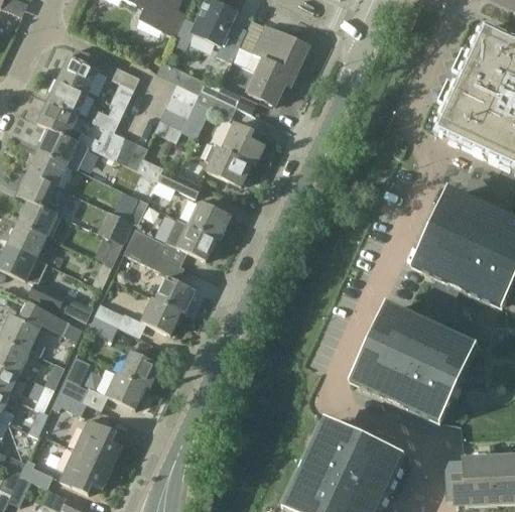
[(122,0),(144,10),(139,21),(174,37),(185,14),(175,9),(179,0),(122,0)]
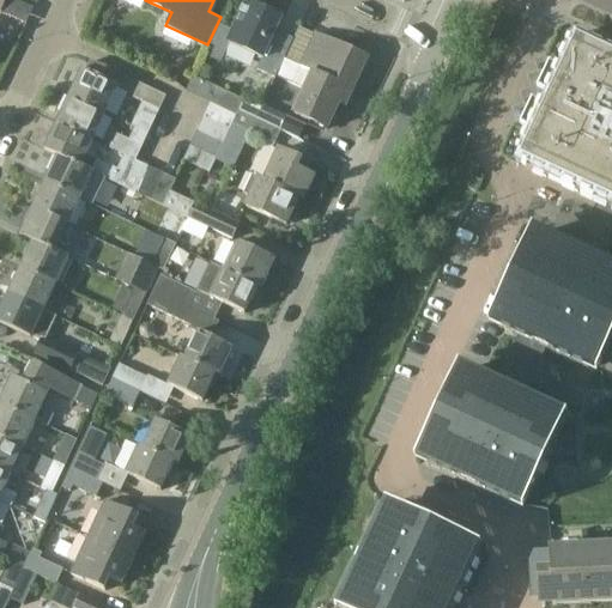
[(276,73),(283,58),(289,46),(271,37),(282,16),(248,0),(246,0),(226,40),(261,55),(256,67),(274,76),(276,73)]
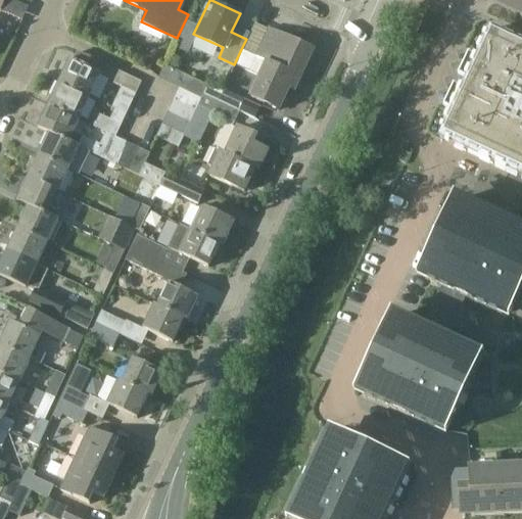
[(268,27),(254,55),(266,61),(267,60),(300,77),(314,48),(268,27)]
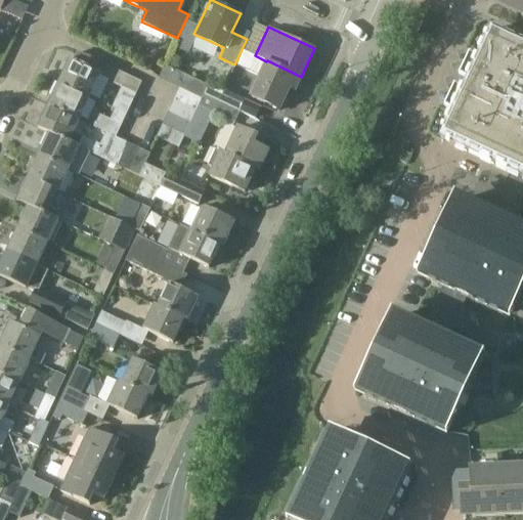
[(522,43),(490,29),(439,138),(450,143),(509,170),(510,170),(522,176),(522,43)]
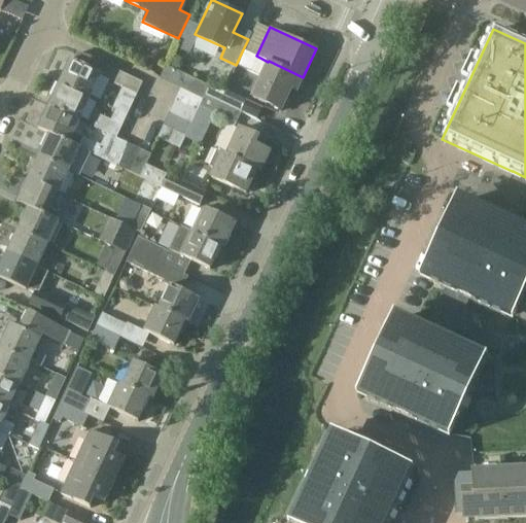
[(243,49),(237,63),(261,75),(252,96),(280,109),(290,86),(296,91),(303,77),(269,61),(268,62),(256,56),(243,49)]
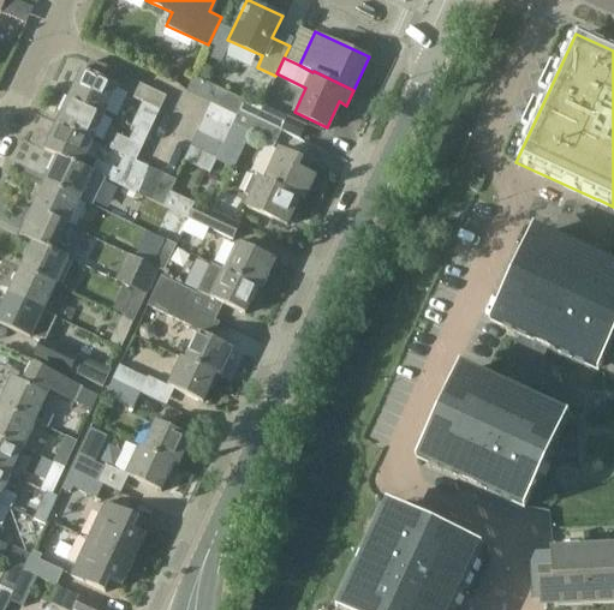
[(82,69),(70,95),(105,111),(121,75),(91,60),(87,71),(82,69)]
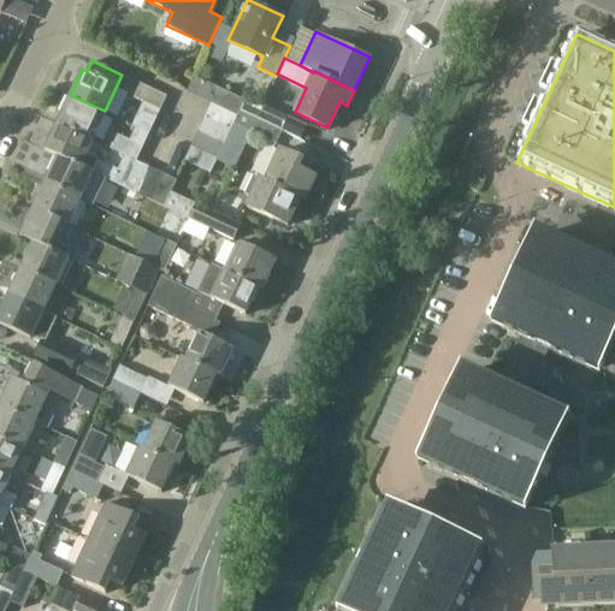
[(140,82),(134,96),(160,108),(166,94),(140,82)]
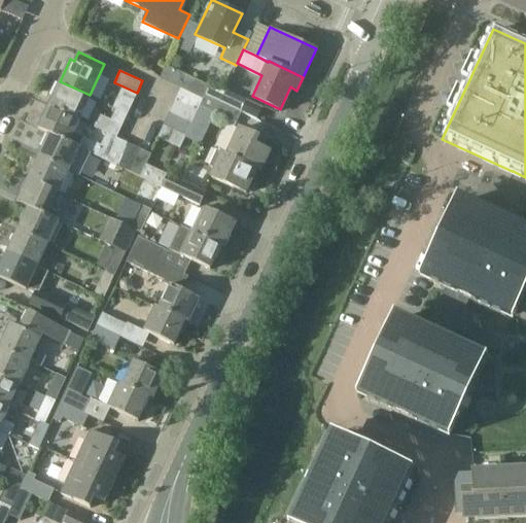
[(60,81),(48,105),(79,118),(90,95),(60,81)]
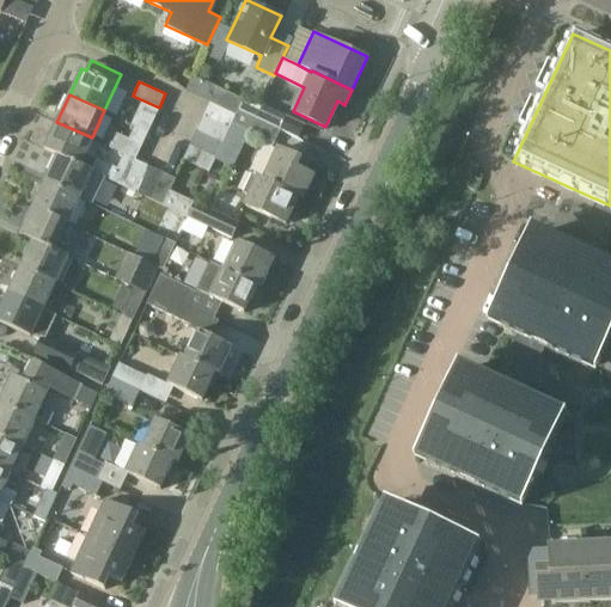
[(238,108),(280,128),(286,115),(262,103),(261,105),(243,98),(238,108)]
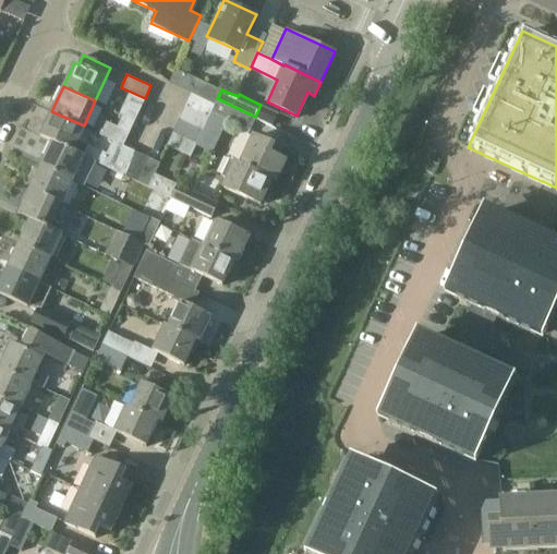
[(215,103),(191,92),(184,106),(208,117),(215,103)]
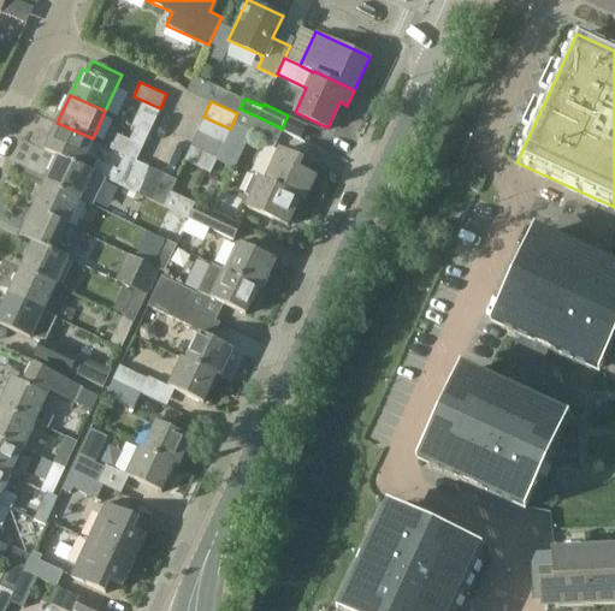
[(224,142),(217,155),(217,156),(234,165),(250,130),(276,141),(282,129),(240,108),(237,113),(230,129),(224,142)]
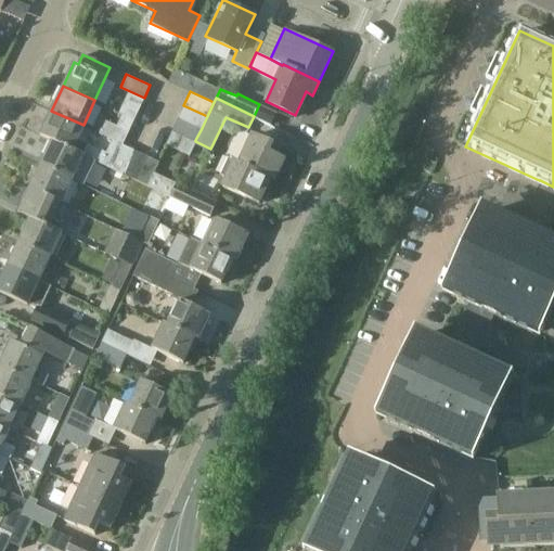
[(259,104),(254,116),(270,124),(275,112),(259,104)]
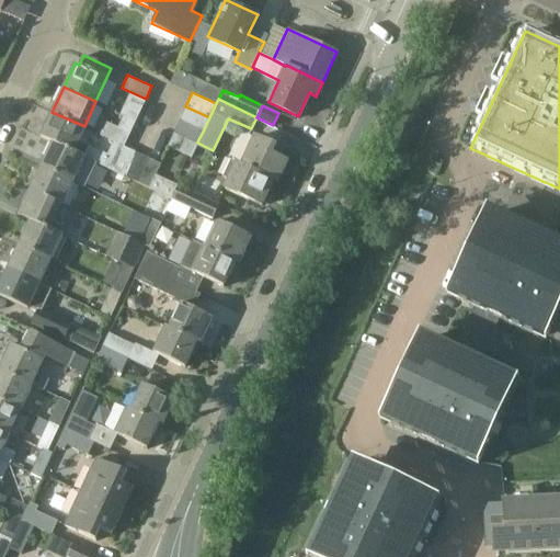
[(209,117),(185,106),(180,118),(204,129),(209,117)]
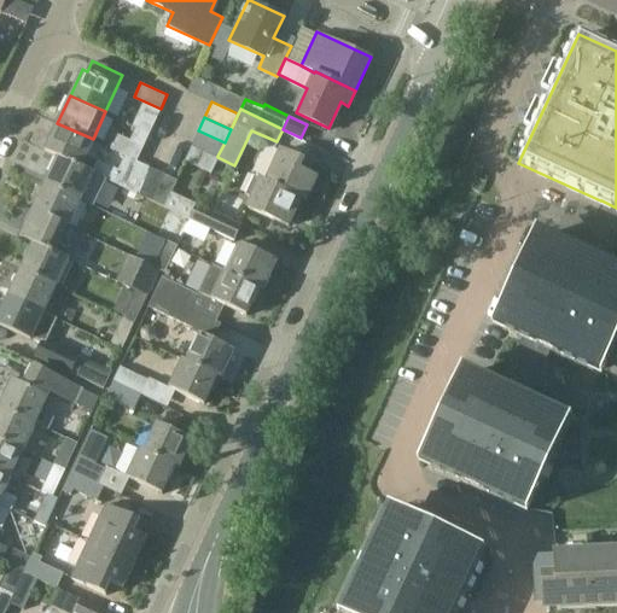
[(45,150),(58,157),(59,155),(81,165),(93,171),(111,180),(117,168),(86,153),(93,139),(57,123),(45,150)]
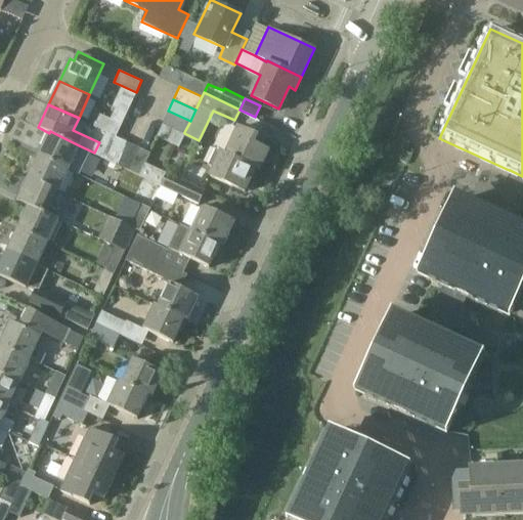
[(190,121),(168,111),(162,122),(184,132),(190,121)]
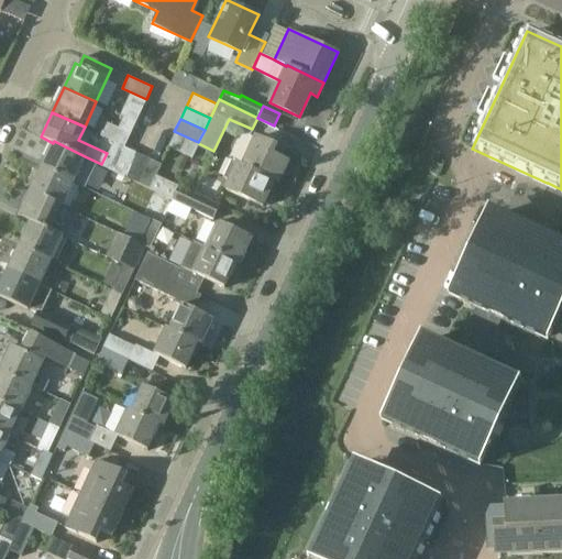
[(113,140),(124,145),(130,132),(106,121),(100,134),(113,140)]
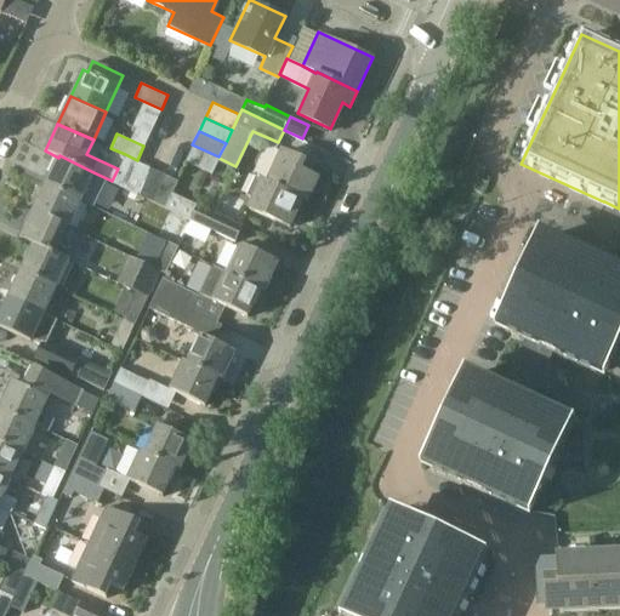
[(211,172),(219,158),(219,157),(192,144),(186,160),(211,172)]
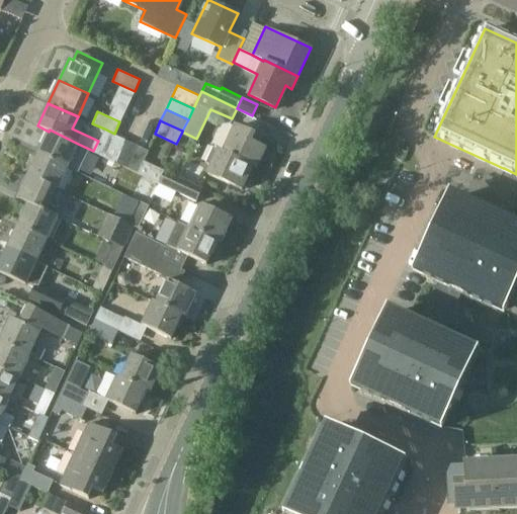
[(235,124),(223,151),(212,146),(204,162),(210,164),(206,172),(241,188),(252,165),(255,167),(264,148),(251,141),(255,134),(235,124)]
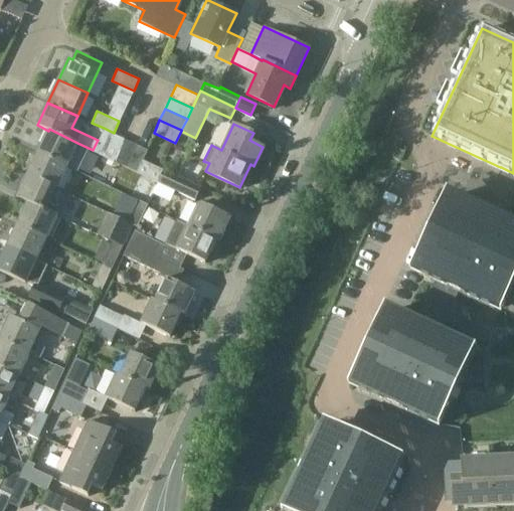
[(93,150),(104,155),(114,133),(104,128),(93,150)]
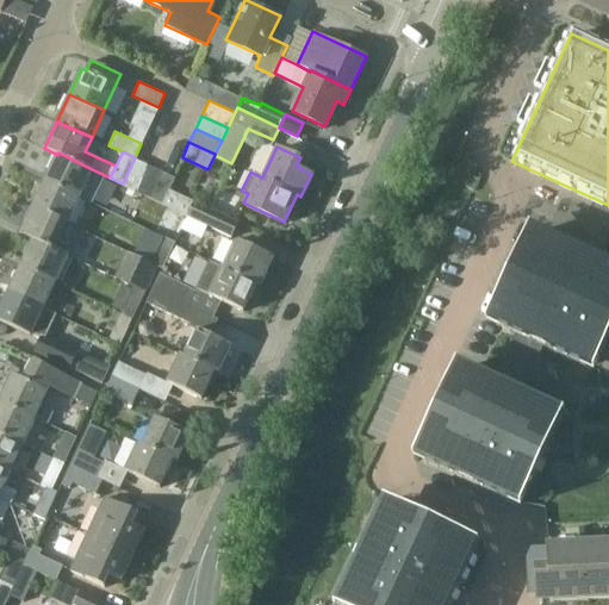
[(57,155),(45,179),(80,195),(92,169),(80,163),(58,153),(57,155)]
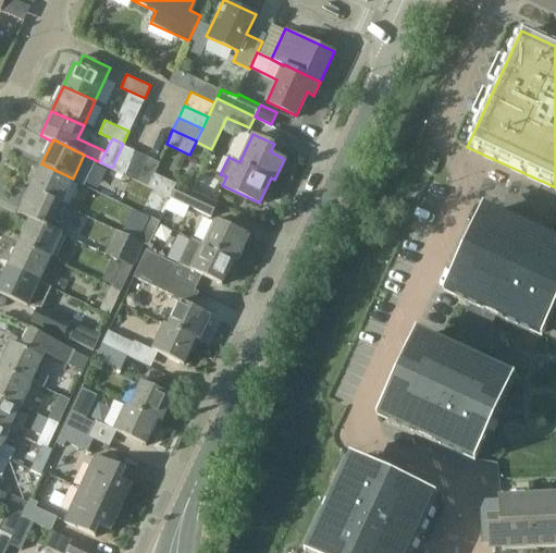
[(112,168),(124,174),(135,150),(123,144),(112,168)]
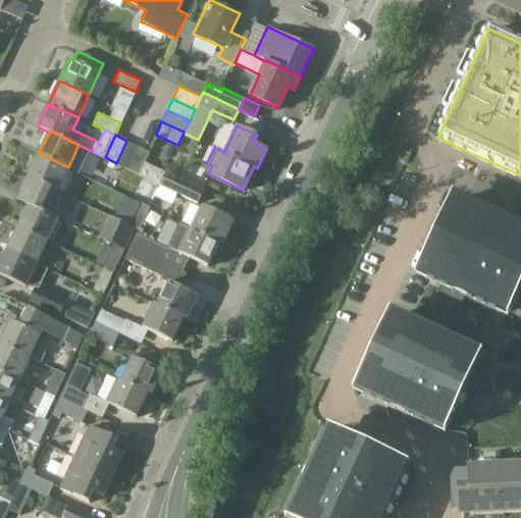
[(116,163),(127,168),(138,146),(126,141),(116,163)]
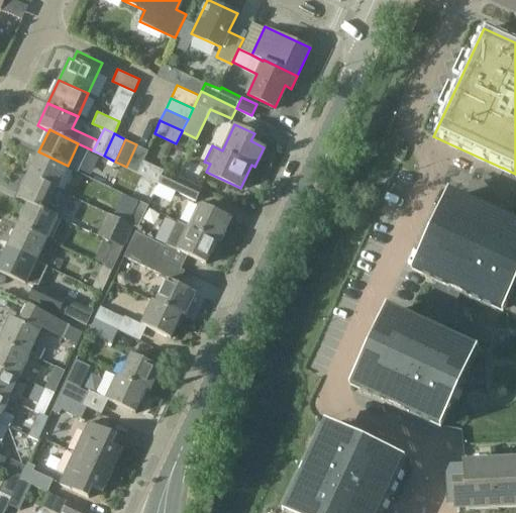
[(147,149),(136,144),(126,167),(160,182),(165,170),(143,160),(147,149)]
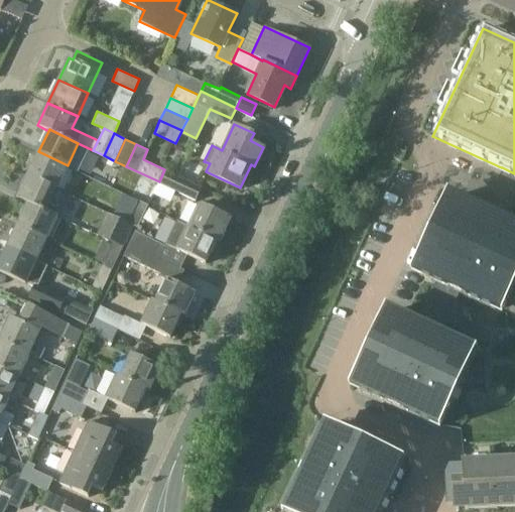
[(38,151),(27,174),(56,188),(68,165),(38,151)]
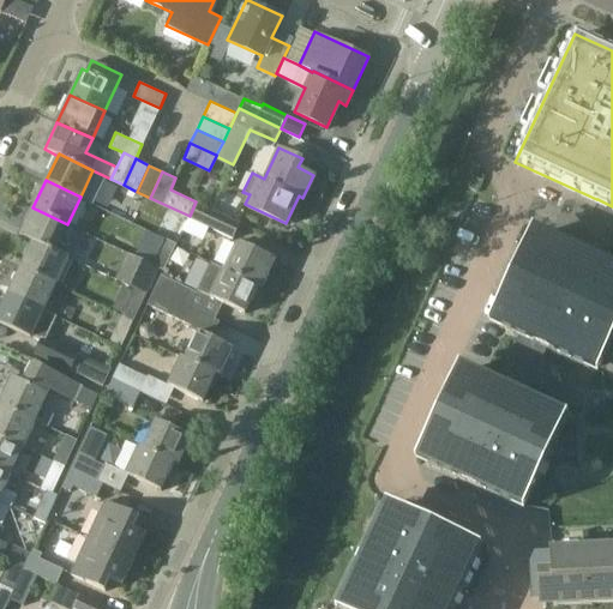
[(542,230),(498,325),(518,333),(546,347),(588,366),(612,311),(612,261),(604,258),(612,235),(612,206),(598,199),(592,211),(576,246),(542,230)]
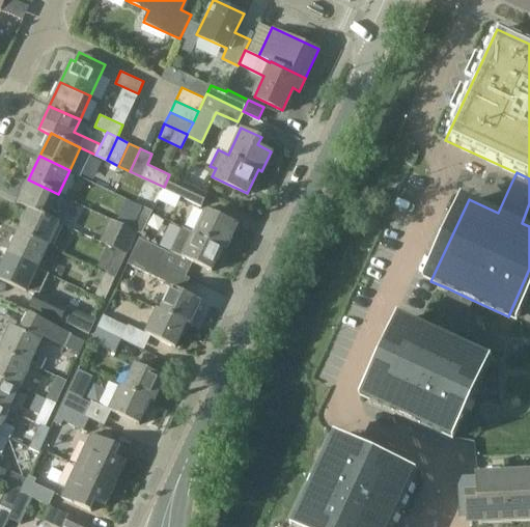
[(166,188),(205,206),(212,194),(172,175),(166,188)]
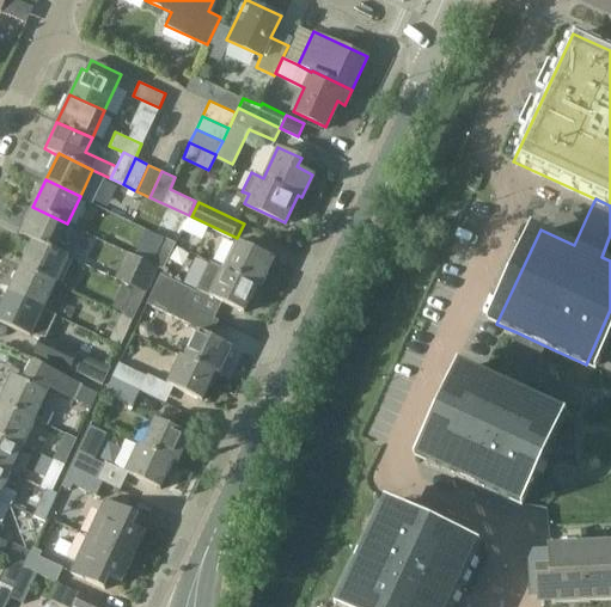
[(19,234),(32,240),(34,238),(55,249),(68,256),(80,228),(67,224),(32,207),(19,234)]
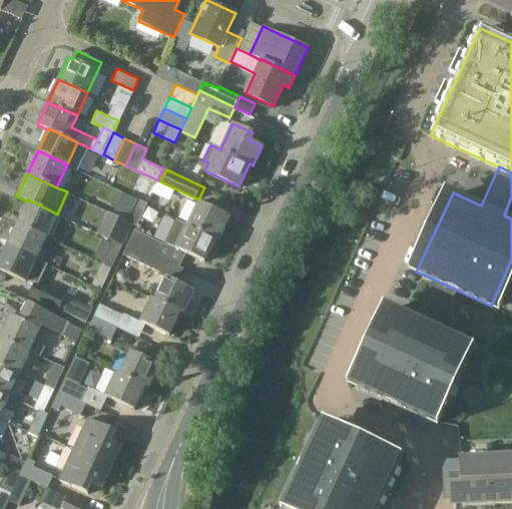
[(137,198),(126,219),(131,221),(135,224),(146,202),(137,198)]
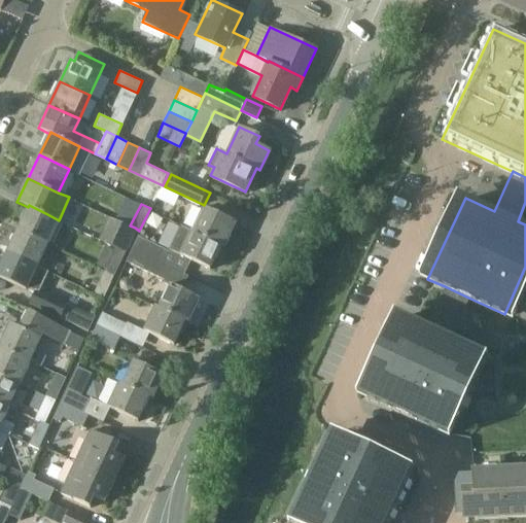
[(28,207),(18,229),(47,243),(59,220),(47,214),(29,205),(28,207)]
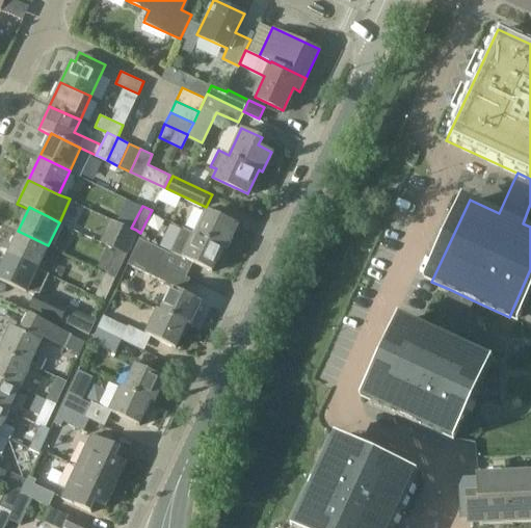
[(196,234),(222,246),(227,248),(238,223),(204,208),(193,231),(196,233),(196,234)]
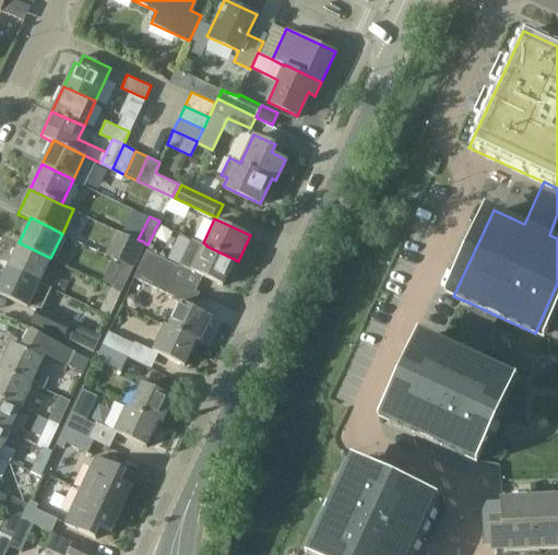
[(179,263),(223,284),(234,259),(206,246),(206,245),(191,238),(179,263)]
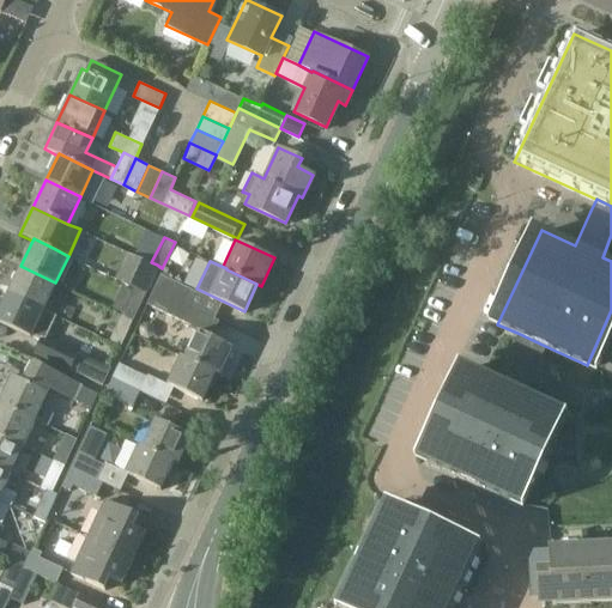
[(20,266),(7,292),(43,309),(55,283),(20,266)]
